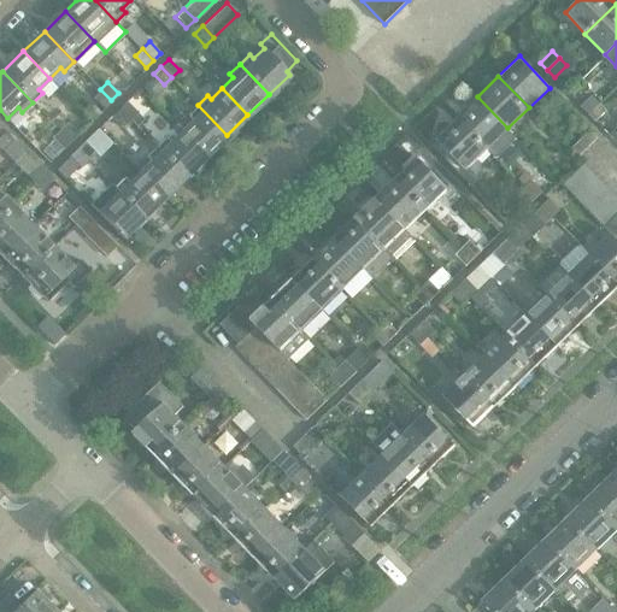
[(111,100),(100,89),(93,96),(104,107),(111,100)]
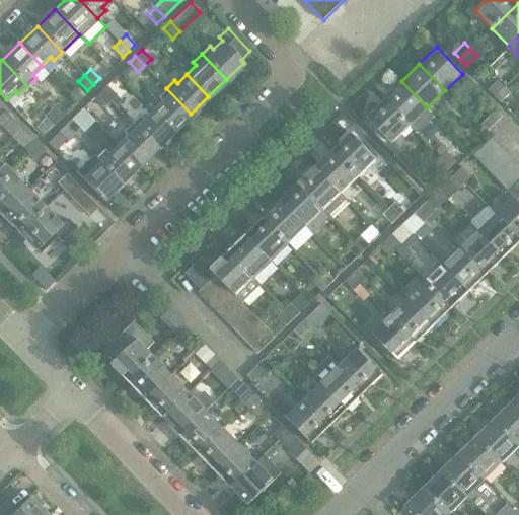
[(495,93),(504,84),(497,76),(487,85),(495,93)]
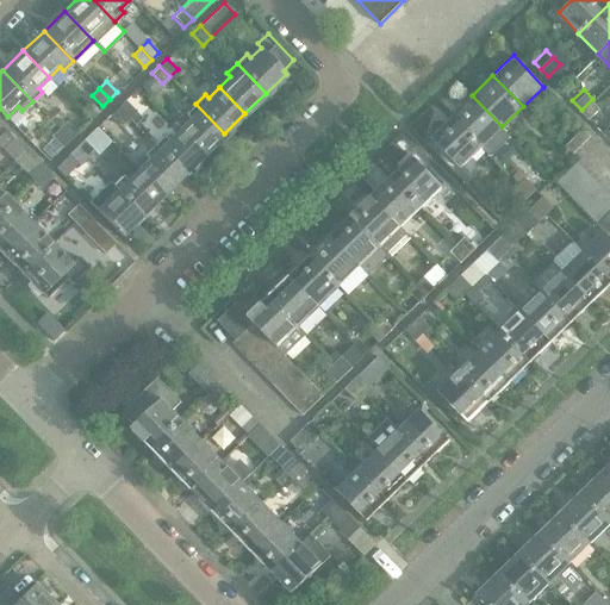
[(502,126),(472,95),(450,116),(481,147),(502,126)]
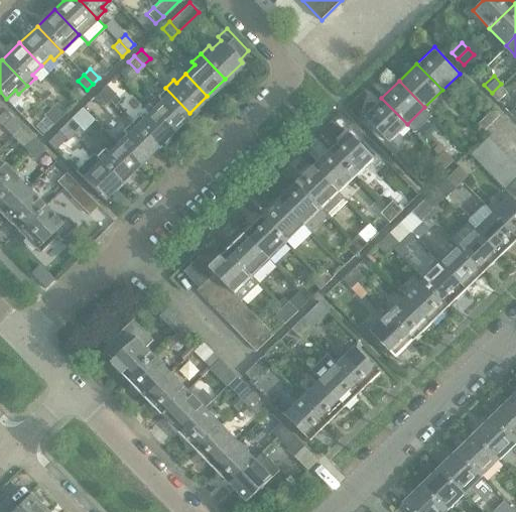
[(126,105),(105,84),(99,90),(108,99),(119,111),(126,105)]
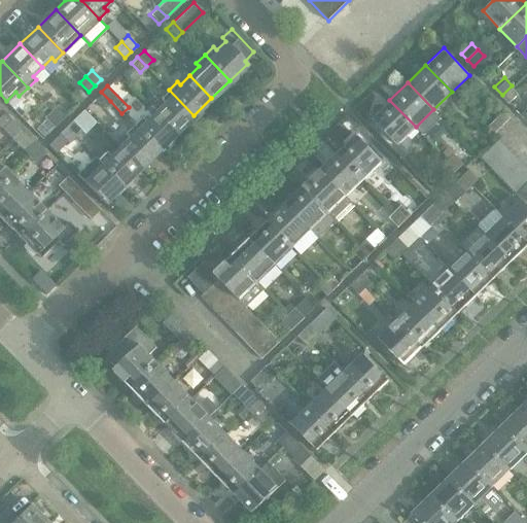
[(508,102),(518,93),(512,85),(502,95),(508,102)]
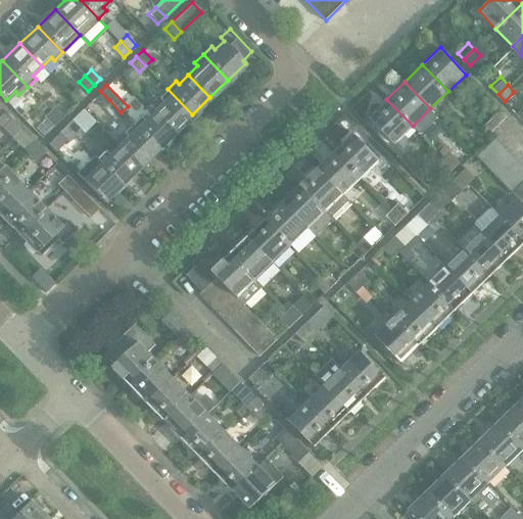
[(192,114),(168,89),(159,97),(162,100),(152,109),(175,132),(192,114)]
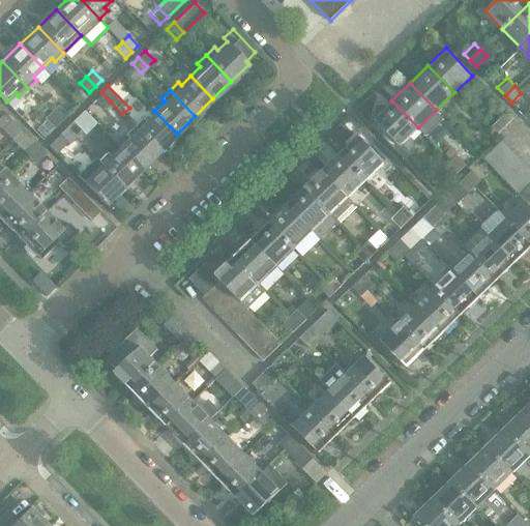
[(111,101),(101,92),(95,98),(105,108),(111,101)]
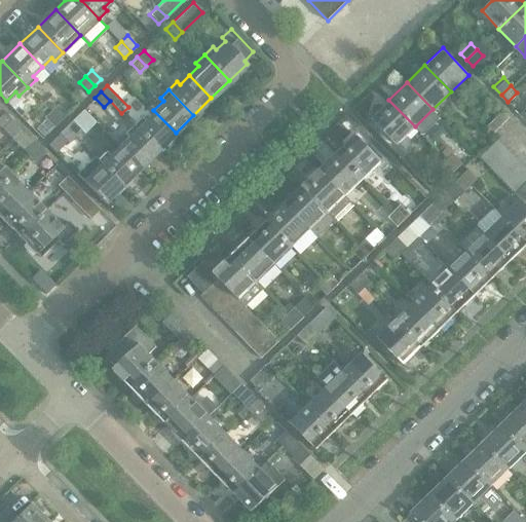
[(375,129),(403,157),(410,149),(410,137),(408,134),(415,126),(388,100),(371,117),(379,125),(375,129)]
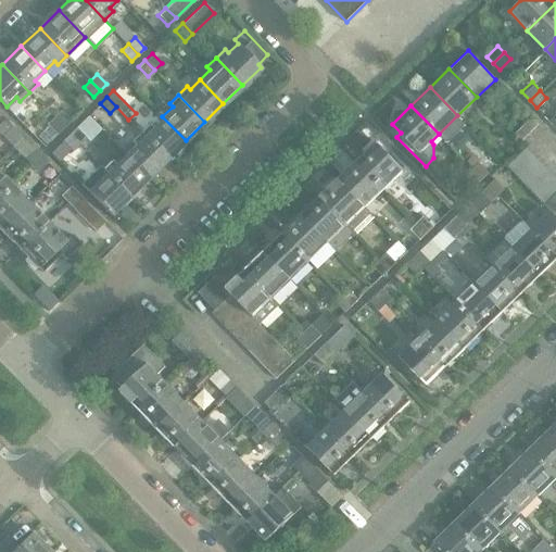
[(70,120),(60,109),(52,116),(63,127),(70,120)]
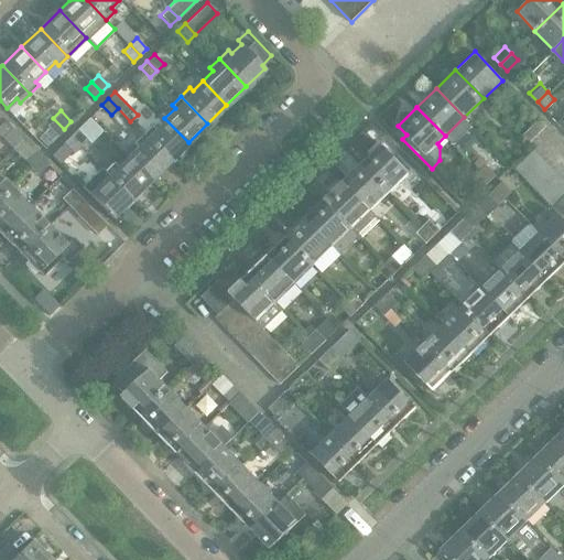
[(0,133),(1,135),(11,125),(4,118),(0,122),(0,133)]
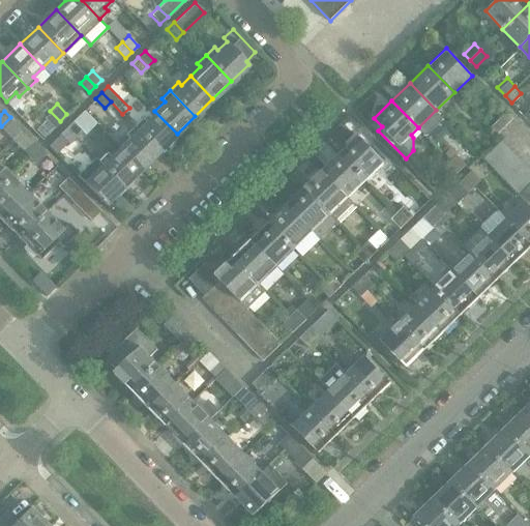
[(60,121),(50,111),(41,119),(52,128),(60,121)]
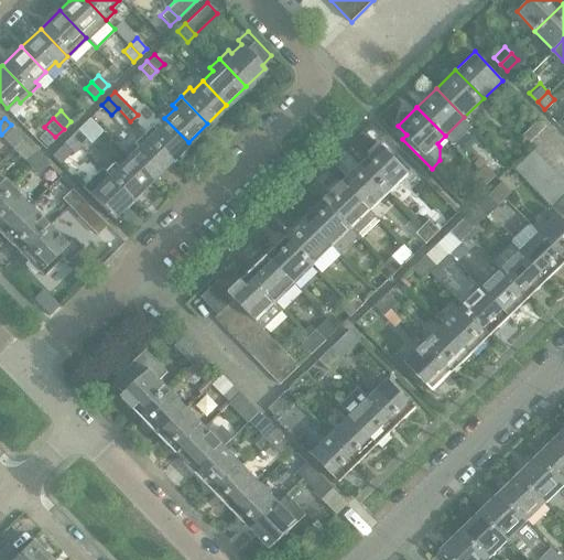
[(188,142),(164,118),(154,128),(151,124),(142,132),(169,161),(188,142)]
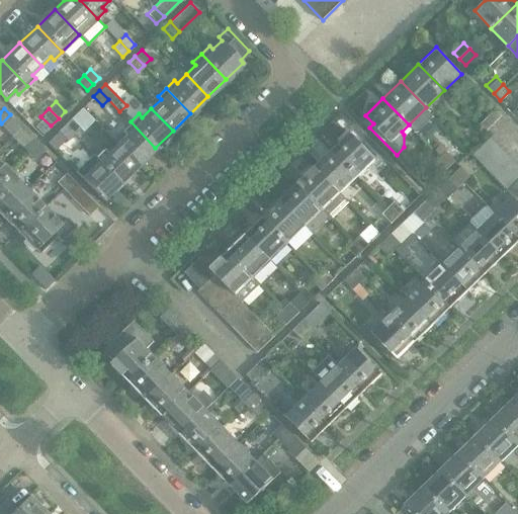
[(501,114),(495,108),(486,116),(493,123),(501,114)]
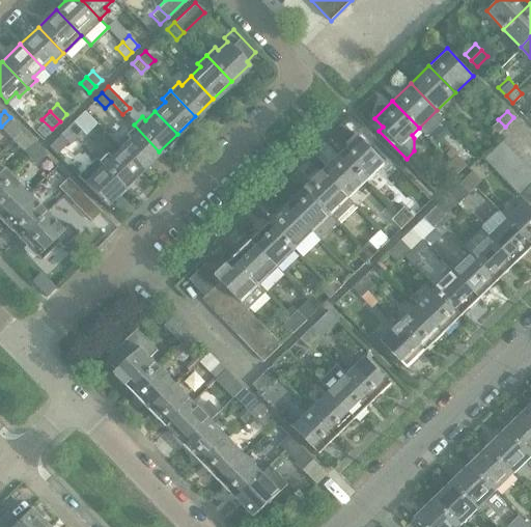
[(496,135),(505,127),(498,119),(488,128),(496,135)]
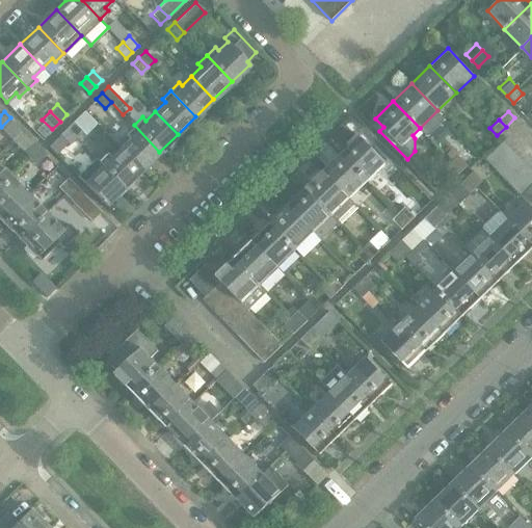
[(82,131),(72,121),(65,127),(75,137),(82,131)]
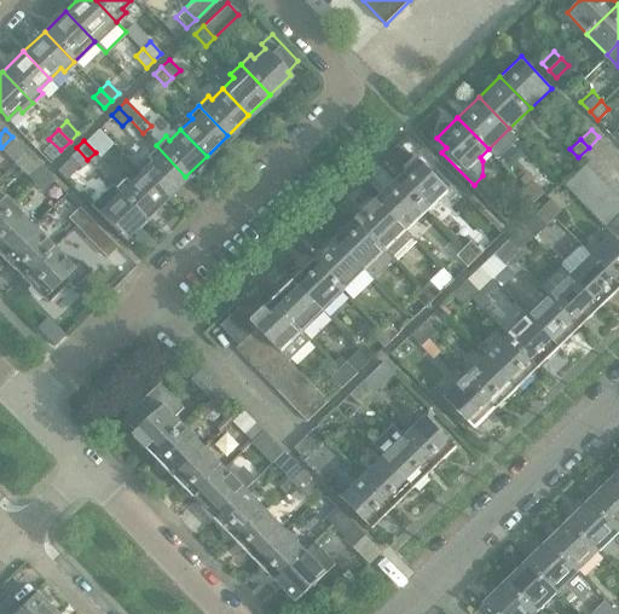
[(185,177),(156,145),(146,155),(150,160),(138,169),(165,196),(185,177)]
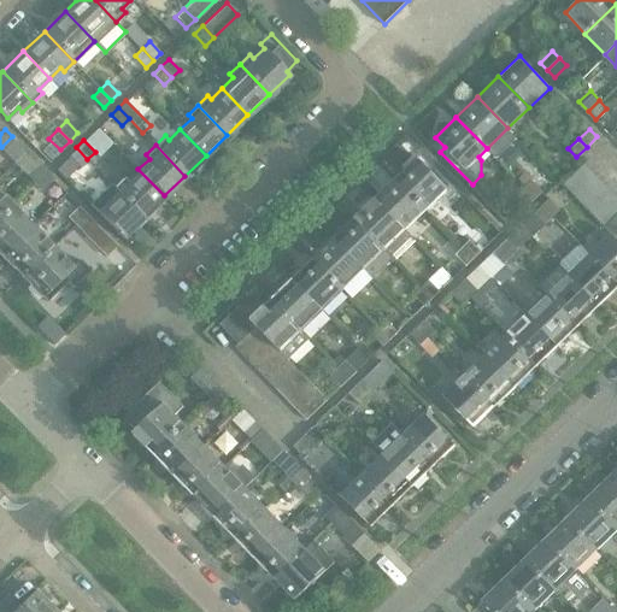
[(87,159),(76,147),(69,154),(80,166),(87,159)]
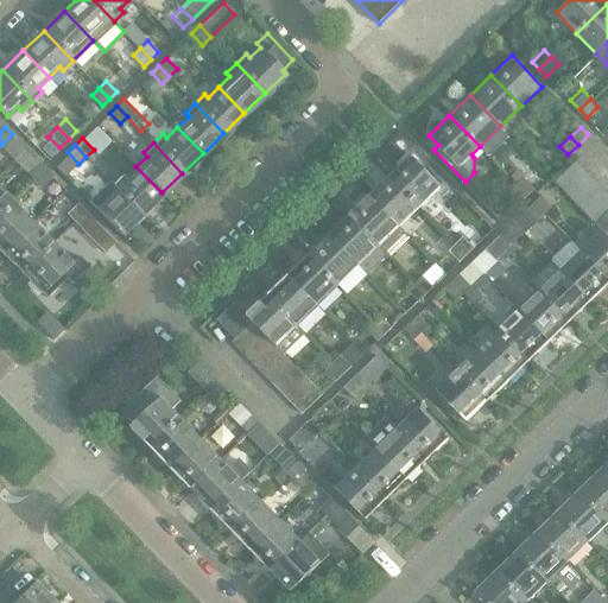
[(441,184),(411,153),(390,173),(419,203),(441,184)]
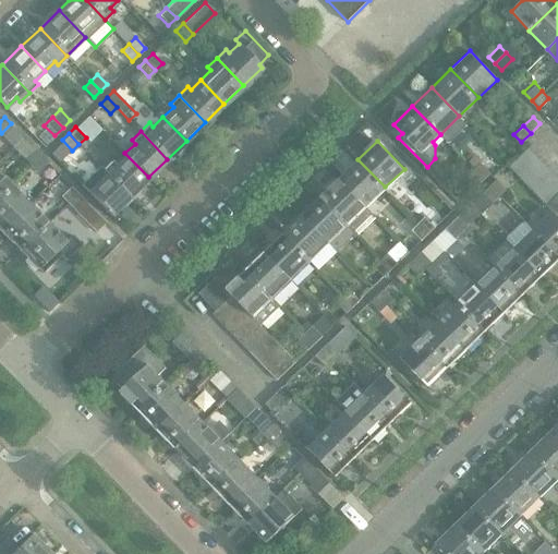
[(519,173),(537,155),(529,146),(509,164),(519,173)]
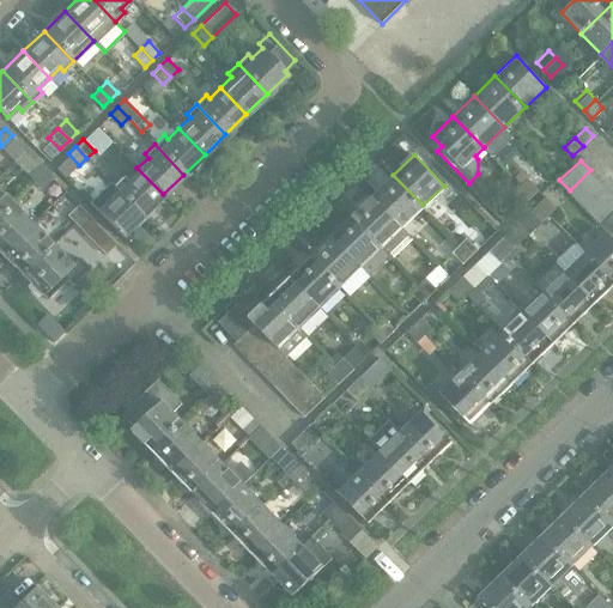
[(35,181),(46,170),(38,163),(26,174),(35,181)]
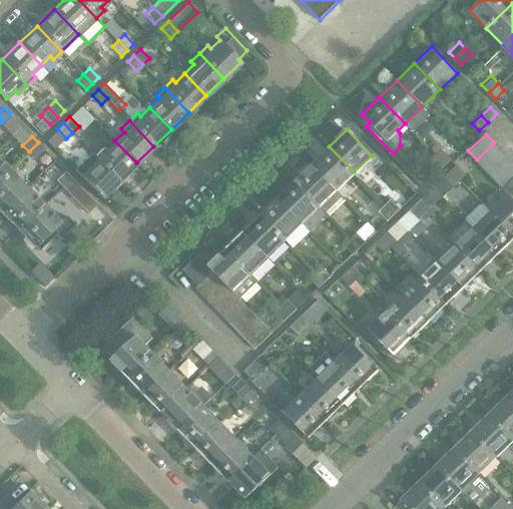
[(136,162),(114,140),(105,149),(102,146),(94,154),(118,179),(136,162)]
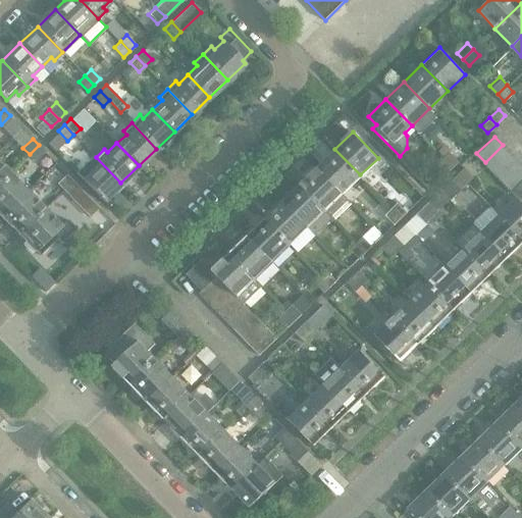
[(36,161),(45,152),(39,145),(30,154),(36,161)]
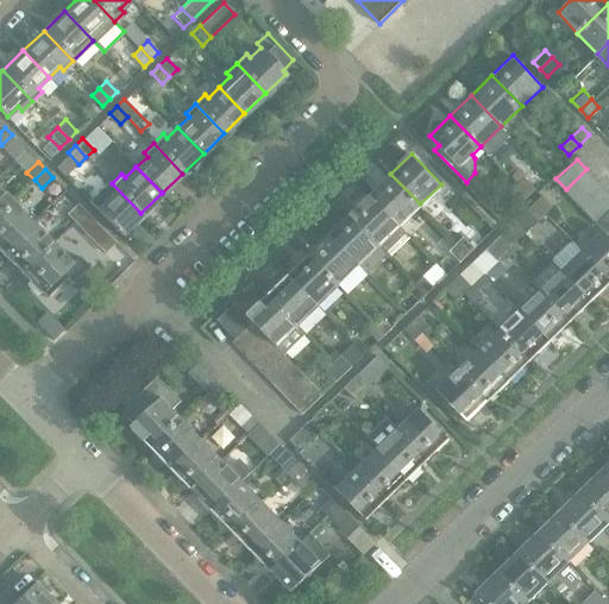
[(576,200),(596,180),(586,169),(566,189),(576,200)]
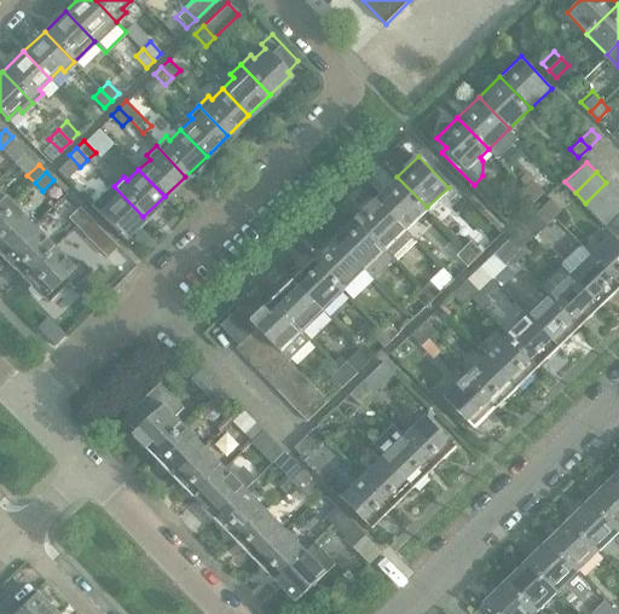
[(427,207),(397,177),(376,196),(406,227),(427,207)]
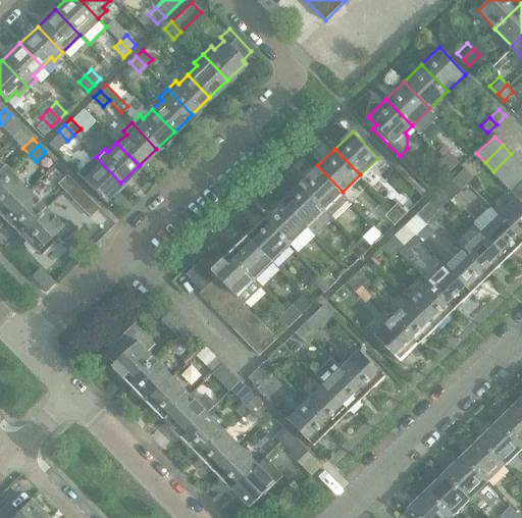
[(458,161),(449,151),(442,157),(452,167),(458,161)]
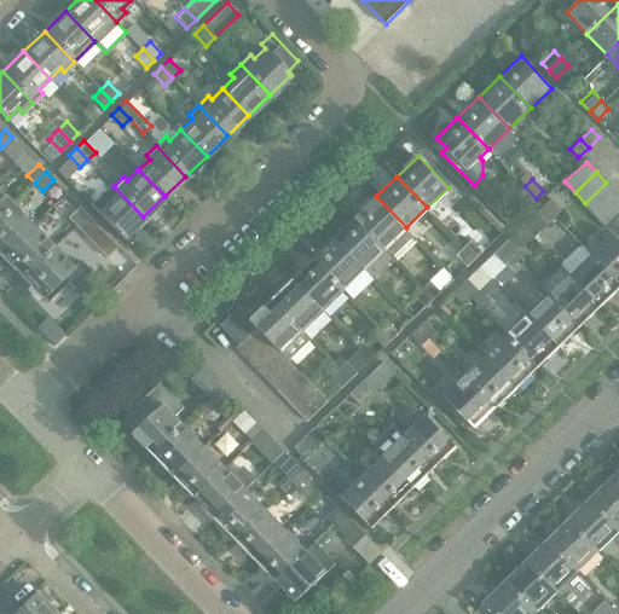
[(595,213),(615,193),(606,183),(585,203),(595,213)]
